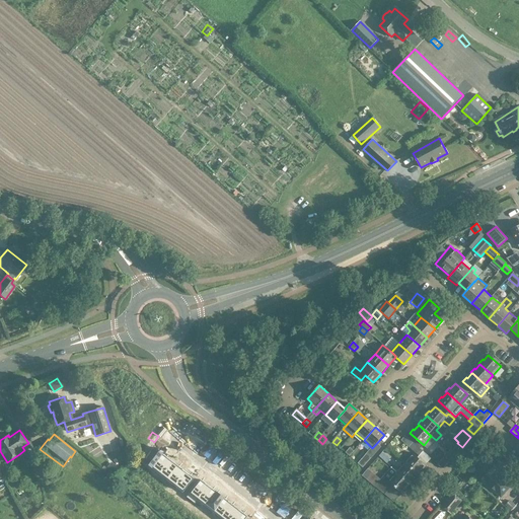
[(409,447),(419,456),(423,451),(420,449),(413,443),(409,447)]
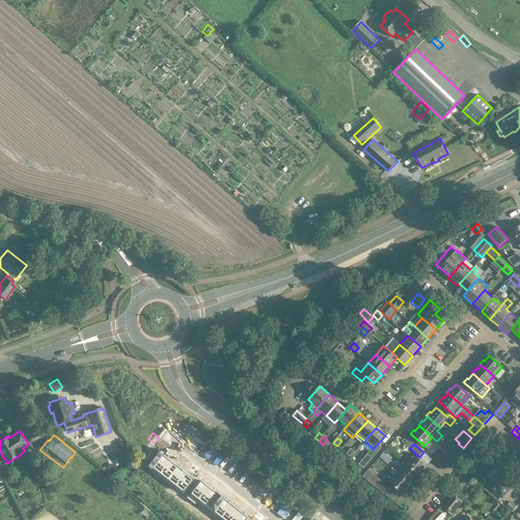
[(458,444),(450,453),(455,457),(463,448),(458,444)]
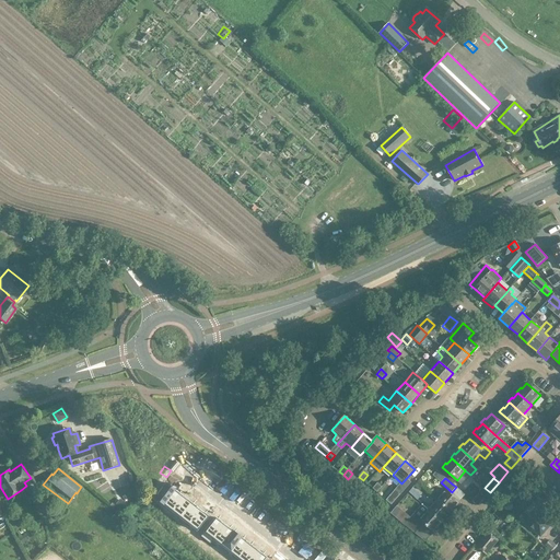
[(165,483),(154,498),(163,504),(174,490),(165,483)]
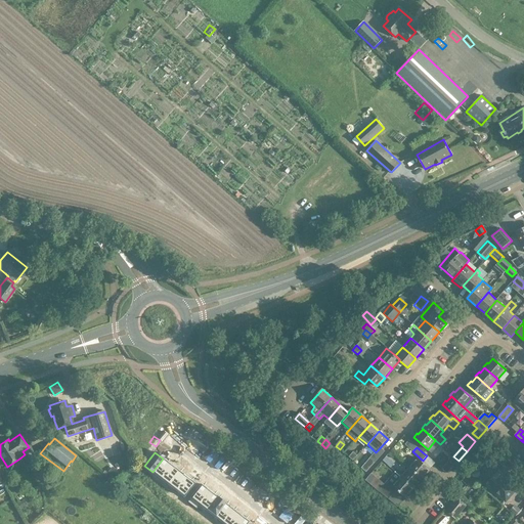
[(353,461),(357,456),(353,452),(349,457),(353,461)]
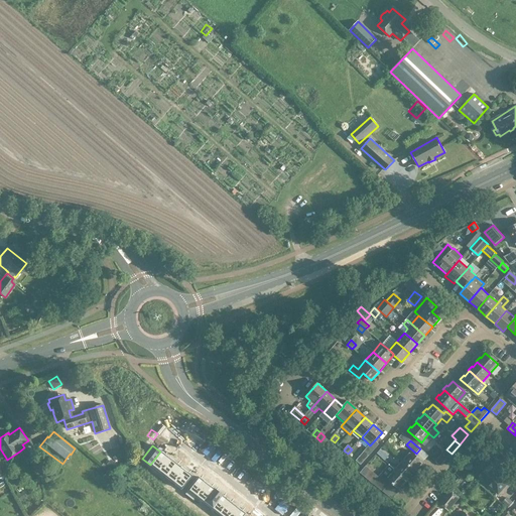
[(358,459),(365,449),(361,445),(353,455),(358,459)]
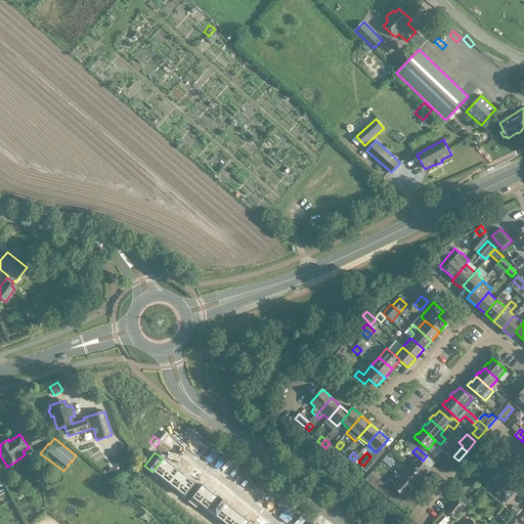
[(459,461),(453,456),(449,461),(454,465),(459,461)]
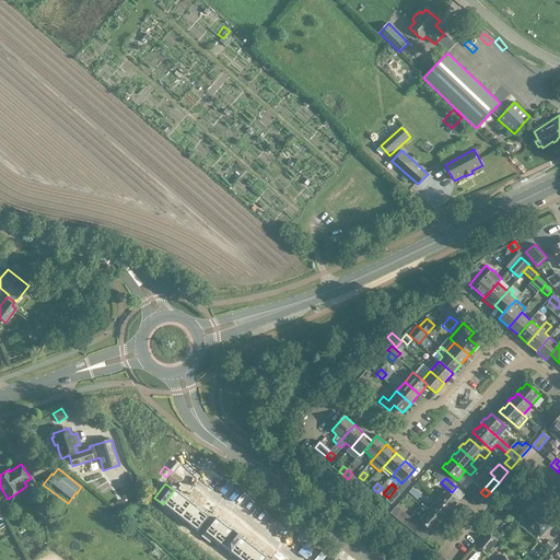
[(445,489),(441,494),(435,491),(432,496),(436,500),(452,512),(461,502),(445,489)]
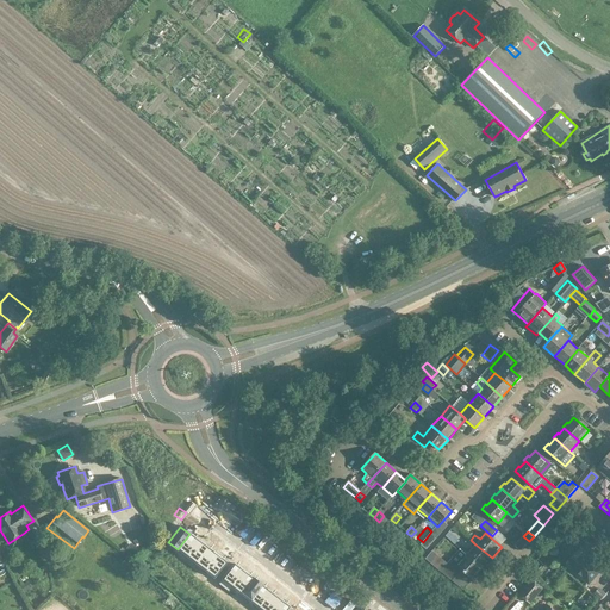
[(499,536),(506,545),(510,541),(503,533),(499,536)]
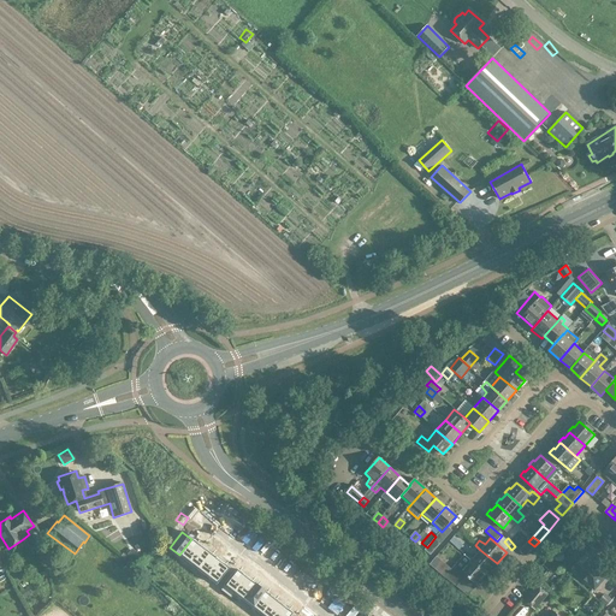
[(191,539),(179,555),(188,562),(200,546),(191,539)]
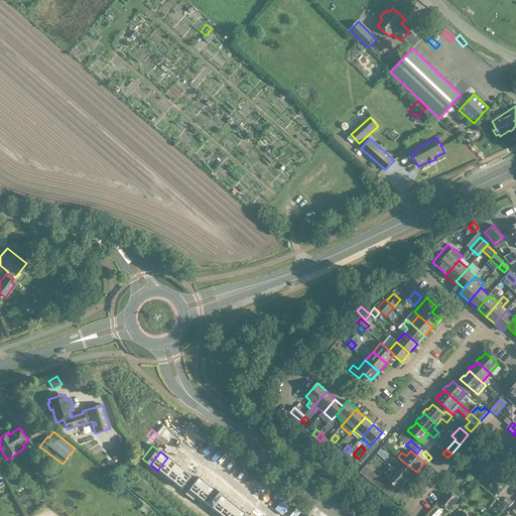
[(356,462),(361,466),(370,456),(365,452),(356,462)]
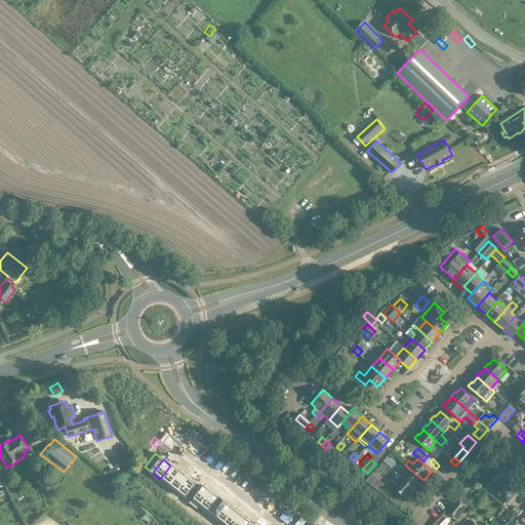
[(487,477),(483,482),(508,502),(517,492),(502,480),(510,472),(499,463),(495,468),(491,465),(483,474),(487,477)]
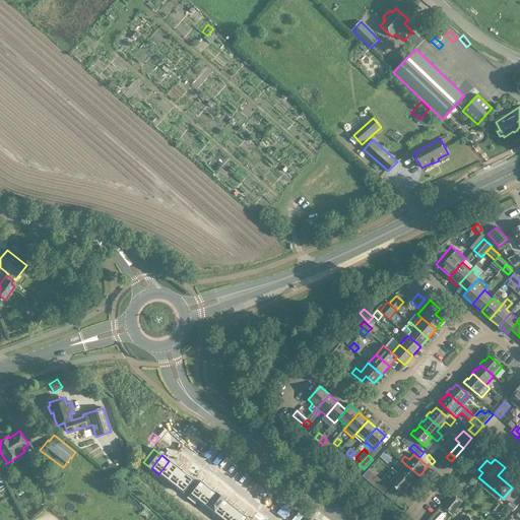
[(169,461),(158,474),(167,480),(177,467),(169,461)]
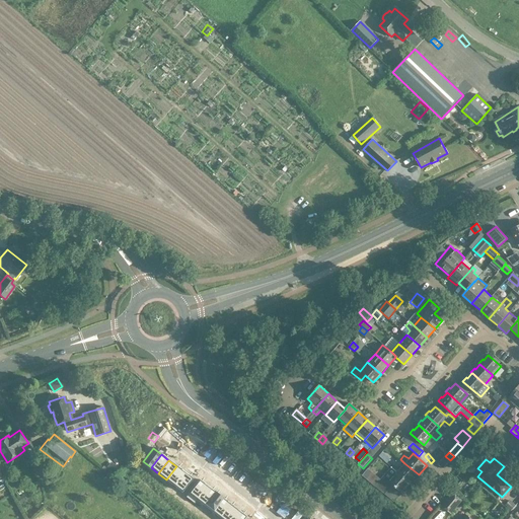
[(112,476),(118,467),(110,462),(104,471),(112,476)]
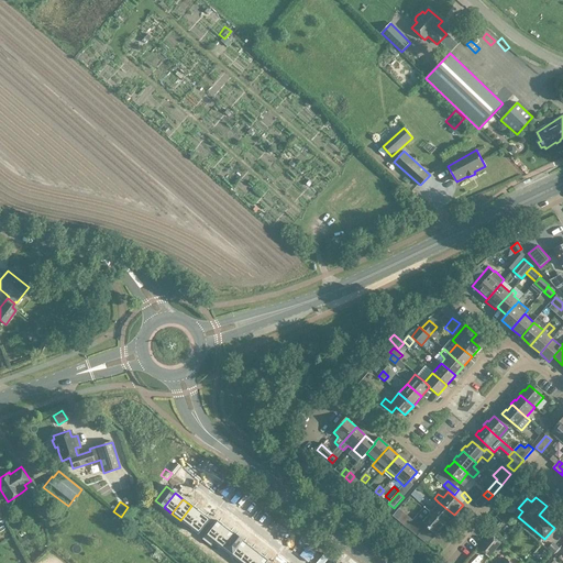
[(439,503),(430,511),(426,507),(424,508),(445,525),(454,515),(439,503)]
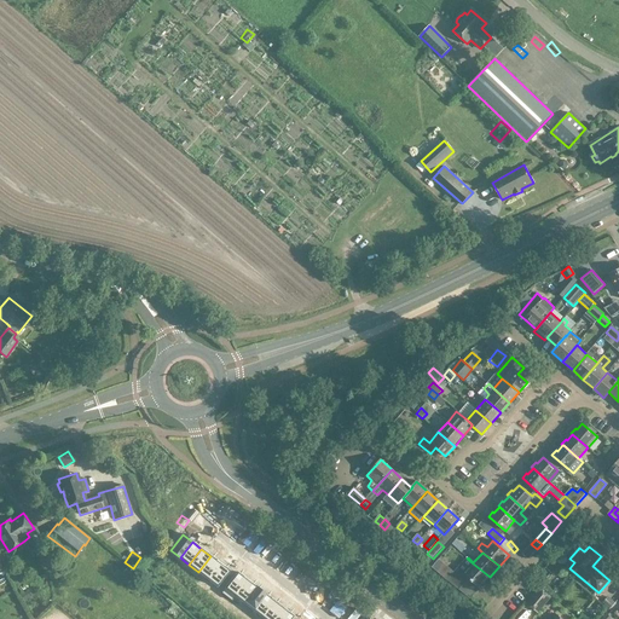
[(210,556),(198,572),(207,579),(220,563),(210,556)]
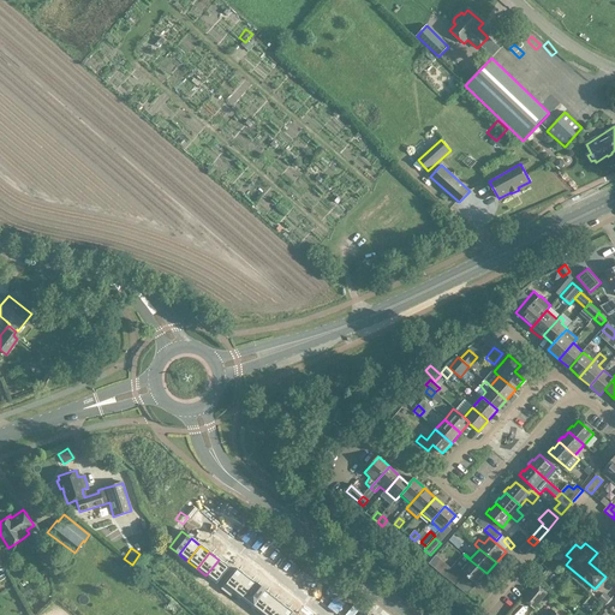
[(487,573),(464,555),(445,577),(457,586),(466,575),(477,584),(487,573)]
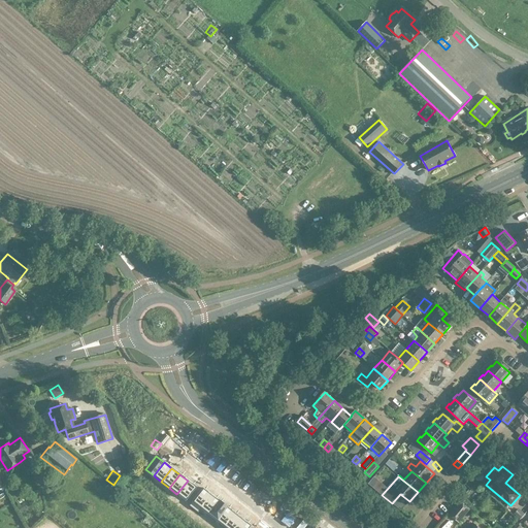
[(188,481),(176,494),(185,500),(196,487),(188,481)]
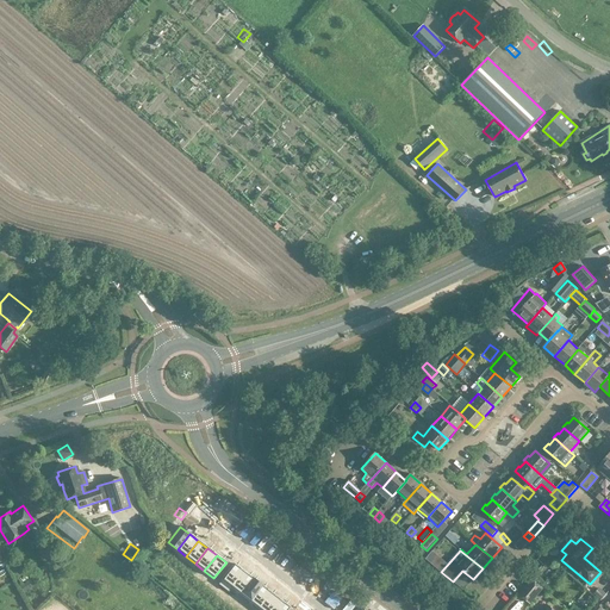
[(234,564),(218,584),(229,592),(231,587),(243,571),(234,564)]
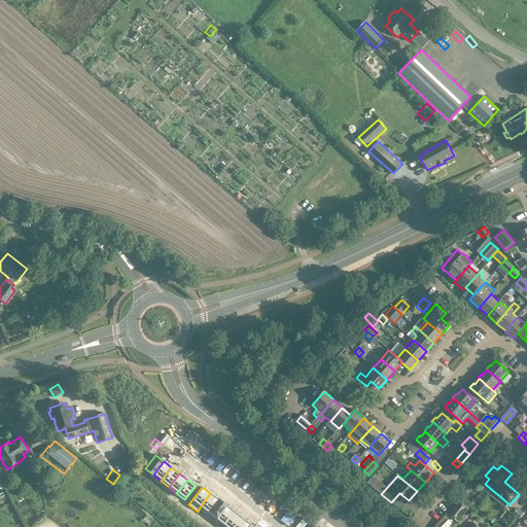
[(210,493),(200,507),(207,514),(218,499),(210,493)]
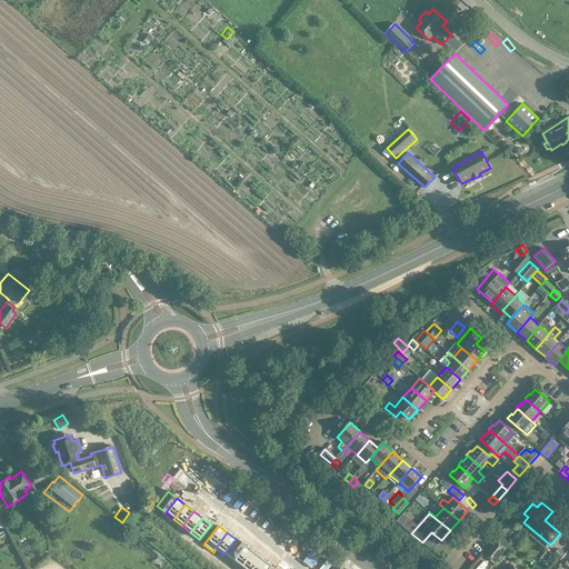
[(236,539),(223,555),(232,560),(243,546),(236,539)]
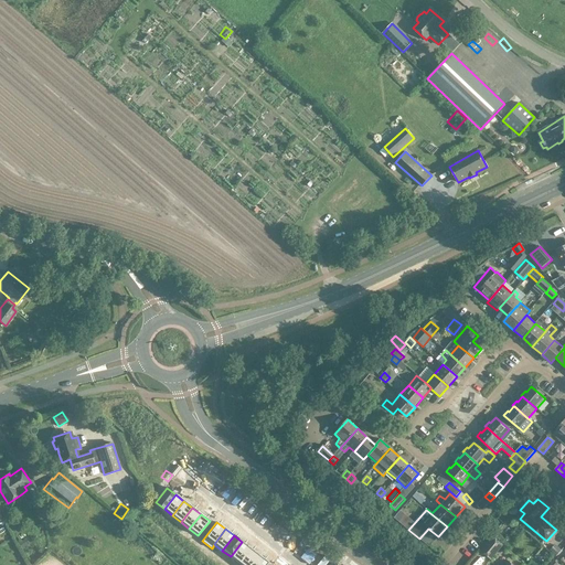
[(492,536),(480,551),(491,560),(502,545),(492,536)]
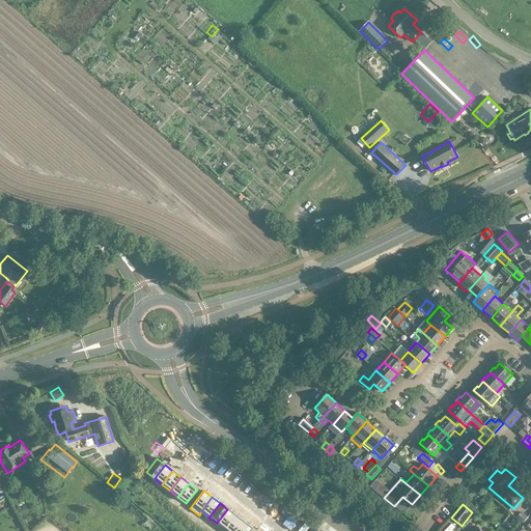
[(24,506),(18,510),(21,515),(27,511),(24,506)]
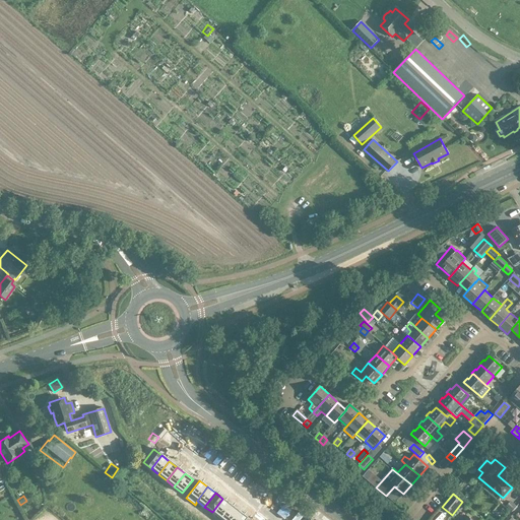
[(222,499),(212,512),(220,518),(231,505),(222,499)]
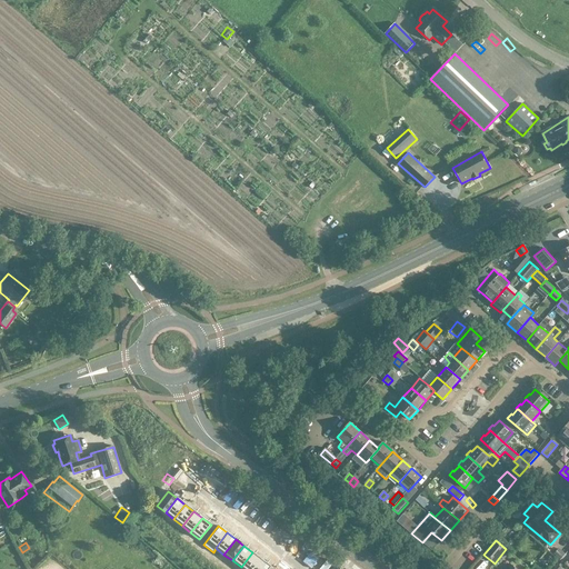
[(252,552),(241,567),(242,568),(252,568),(260,559),(252,552)]
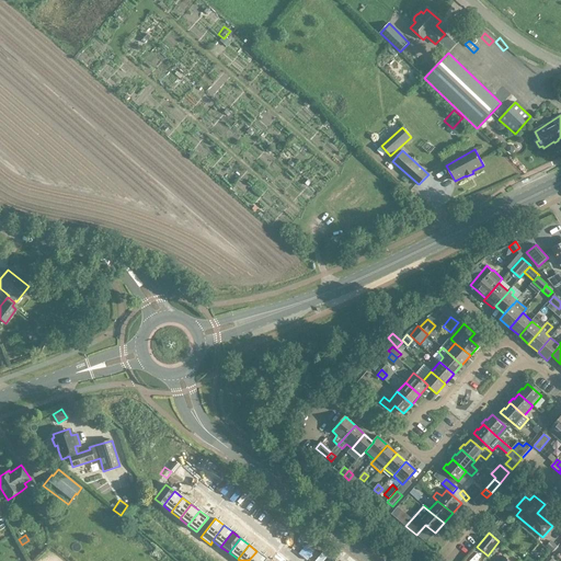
[(256,551),(249,560),(263,560),(266,558),(256,551)]
